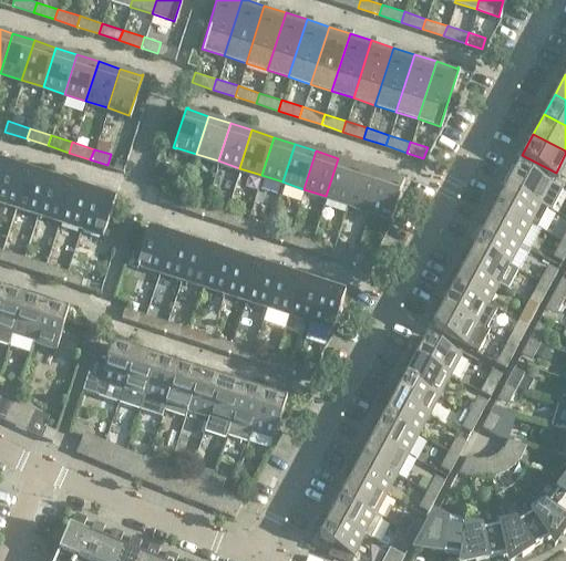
[(326,196),(347,203),(359,165),(338,158),(326,196)]
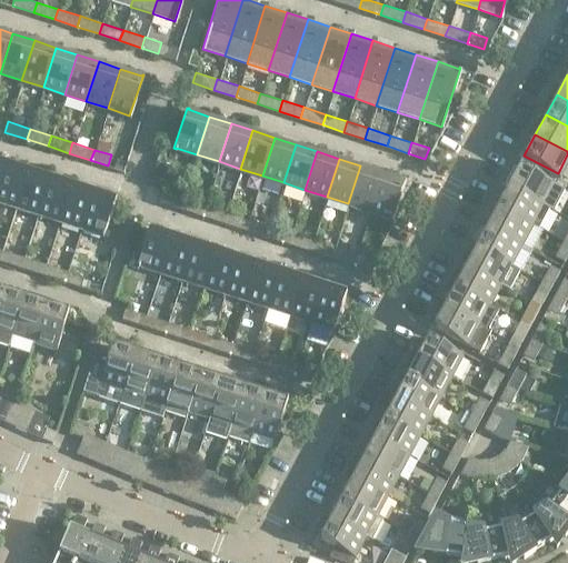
[(7,160),(0,180),(0,201),(16,207),(28,168),(7,160)]
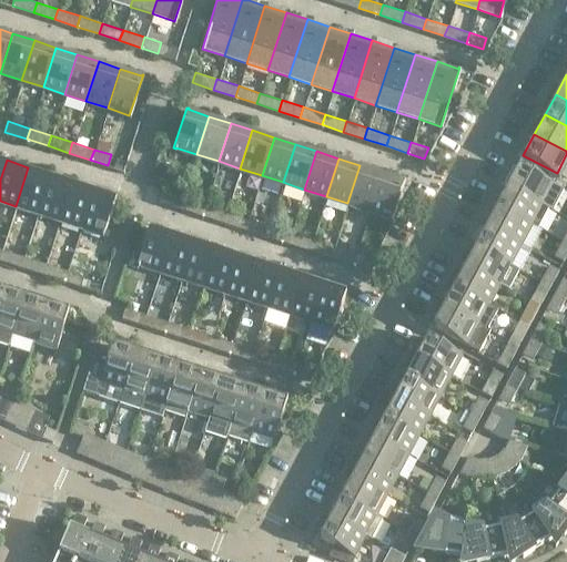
[(158,161),(152,176),(165,181),(170,164),(158,161)]
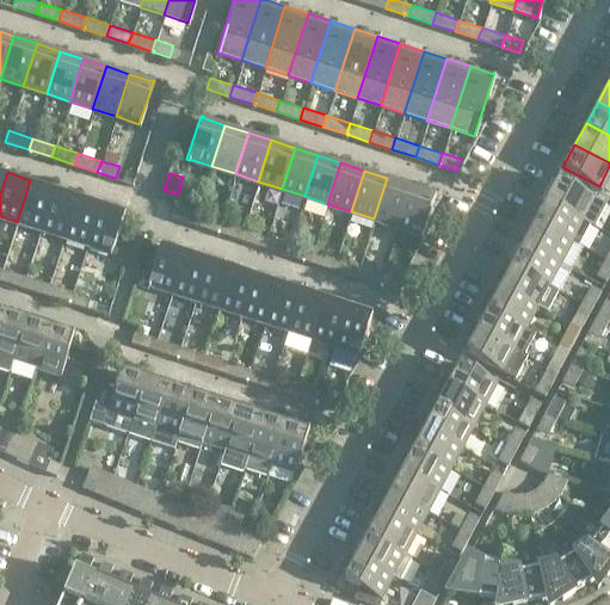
[(559,176),(546,198),(583,217),(595,195),(559,176)]
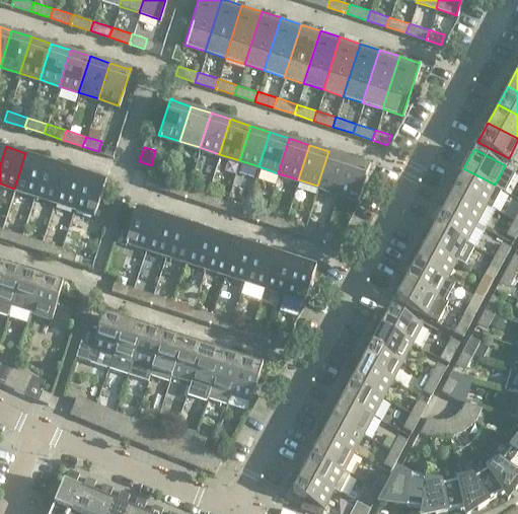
[(328,151),(317,186),(337,193),(349,157),(328,151)]
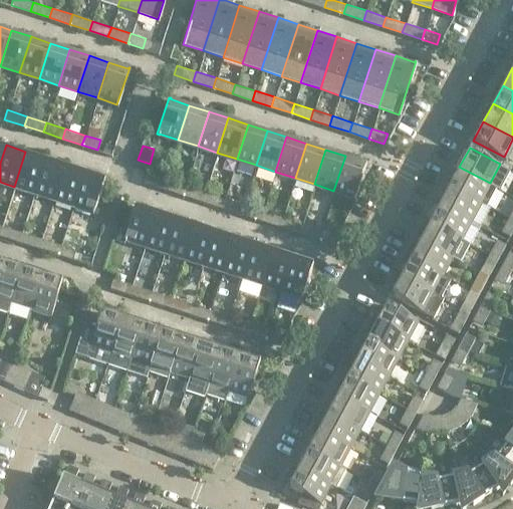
[(25,152),(14,187),(33,193),(45,158),(25,152)]
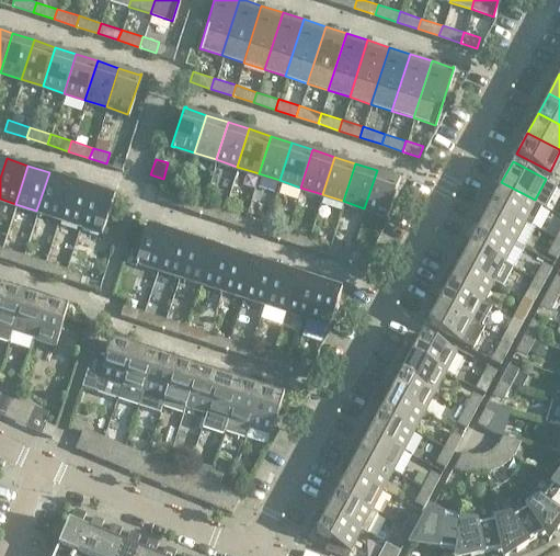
[(398,177),(377,170),(364,208),(386,215),(385,216),(386,216),(399,177),(398,176),(398,177)]
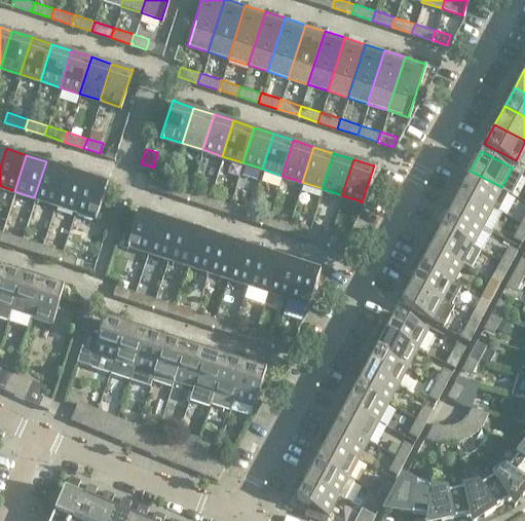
[(46,161),(34,197),(54,205),(66,168),(46,161)]
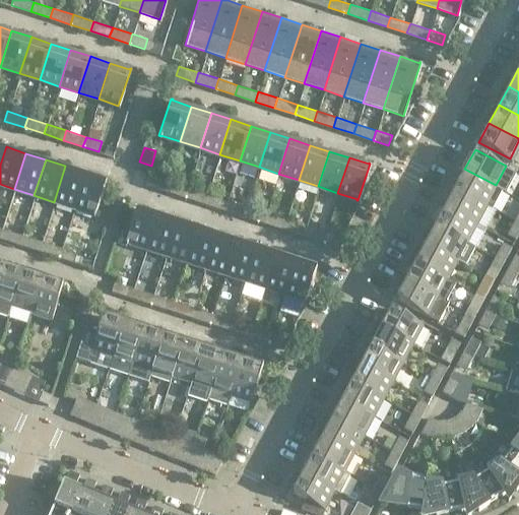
[(65,166),(54,202),(73,208),(85,173),(65,166)]
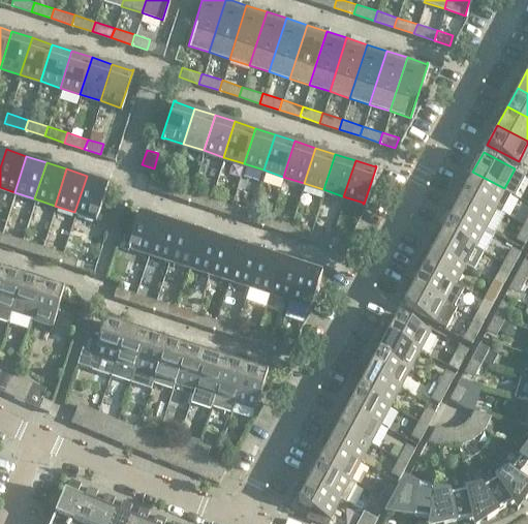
[(510,191),(504,188),(472,172),(463,190),(495,207),(500,210),(510,191)]
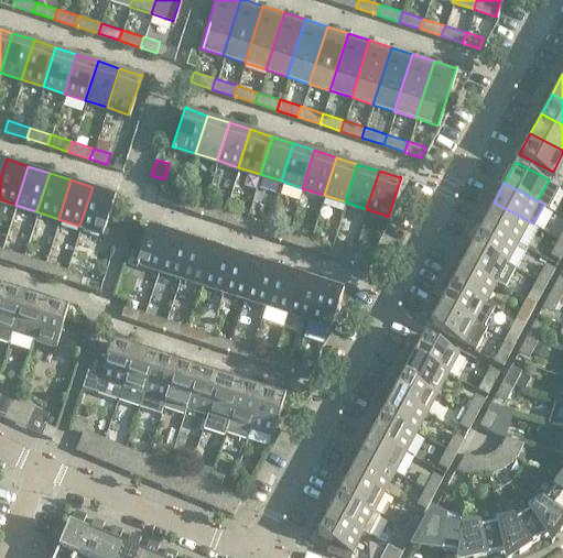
[(93,187),(79,226),(101,233),(115,193),(114,193),(114,194),(93,187)]
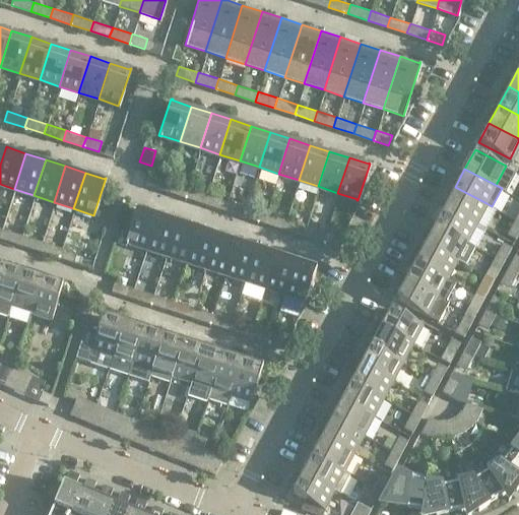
[(165,190),(168,180),(148,174),(144,184),(165,190)]
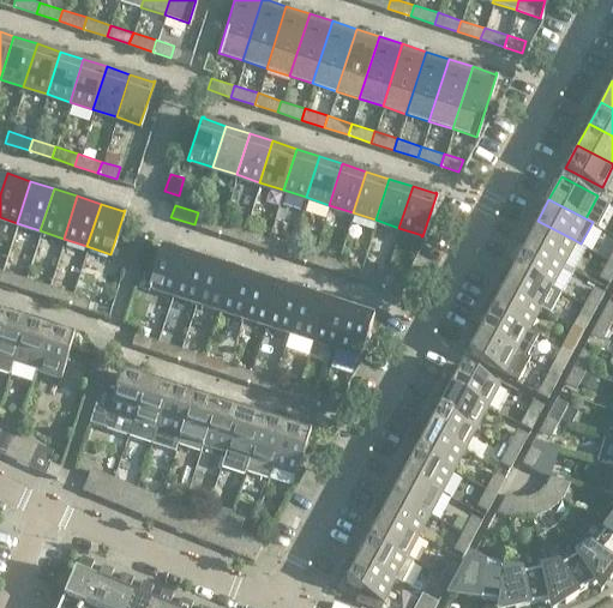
[(198,212),(194,224),(217,232),(222,220),(198,212)]
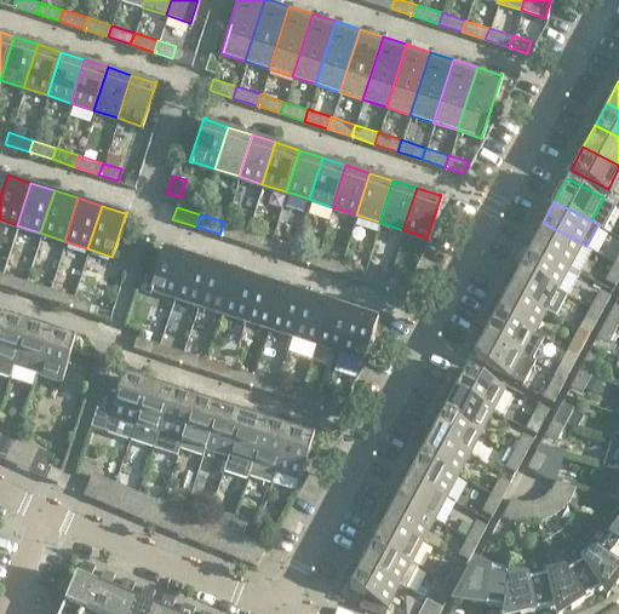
[(224,222),(219,234),(244,242),(247,230),(224,222)]
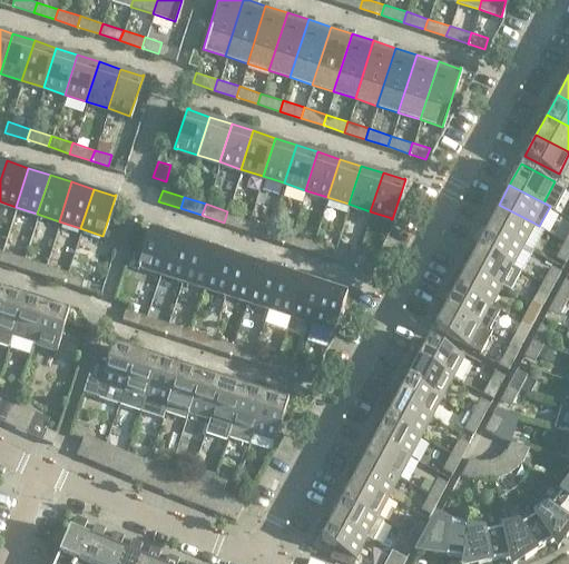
[(499,205),(488,225),(522,243),(533,223),(499,205)]
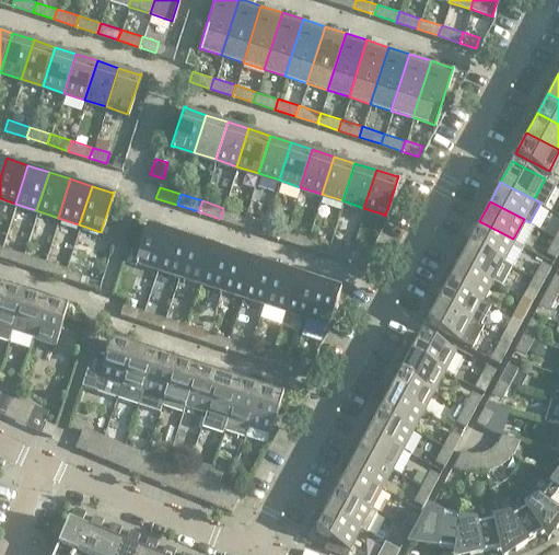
[(223,208),(220,219),(241,226),(244,215),(223,208)]
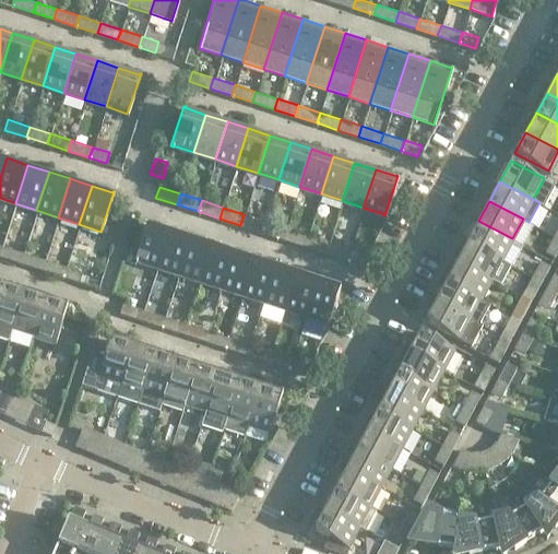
[(244,214),(240,225),(261,232),(265,221),(244,214)]
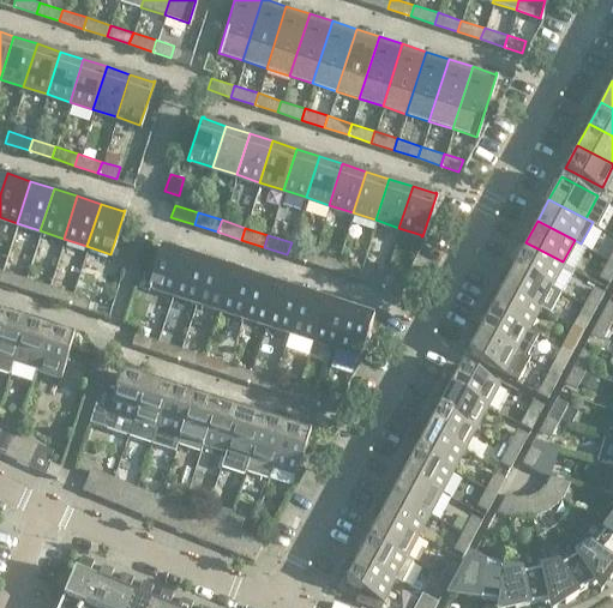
[(150,286),(173,293),(186,252),(163,244),(163,242),(162,242),(149,287),(150,287),(150,286)]
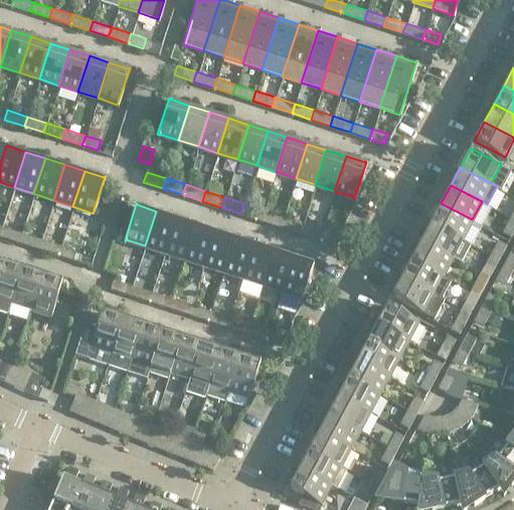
[(244,203),(240,213),(261,219),(264,210),(244,203)]
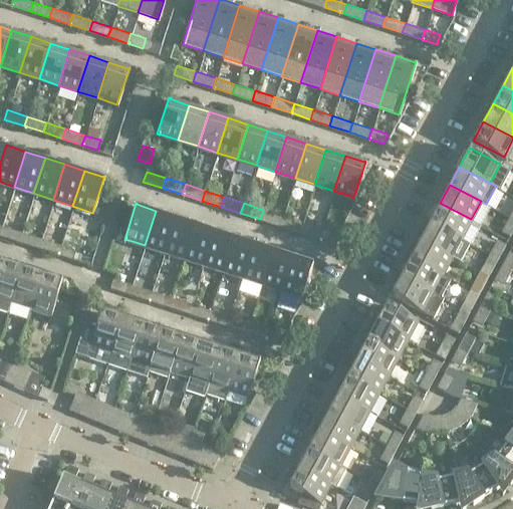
[(471,219),(440,203),(431,221),(461,237),(471,219)]
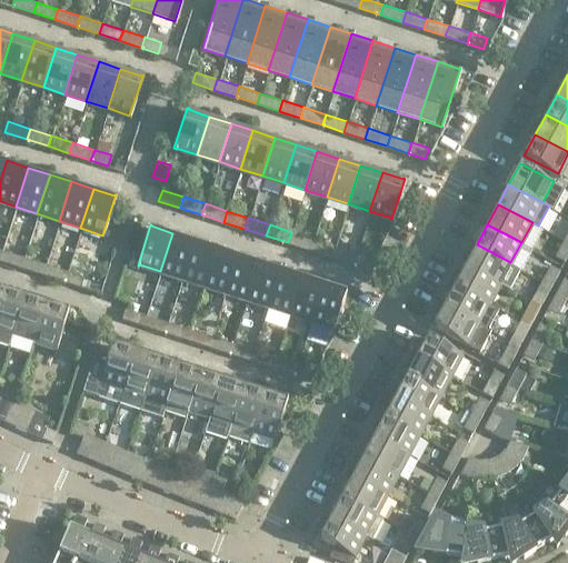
[(336,243),(348,247),(351,234),(339,231),(336,243)]
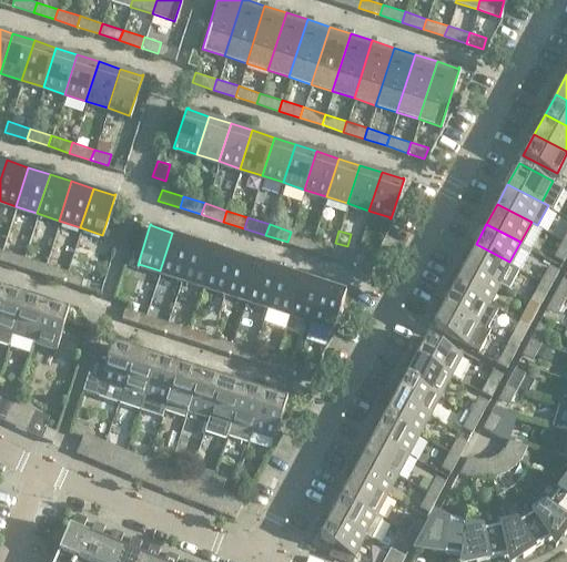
[(291,232),(287,242),(309,249),(312,238),(291,232)]
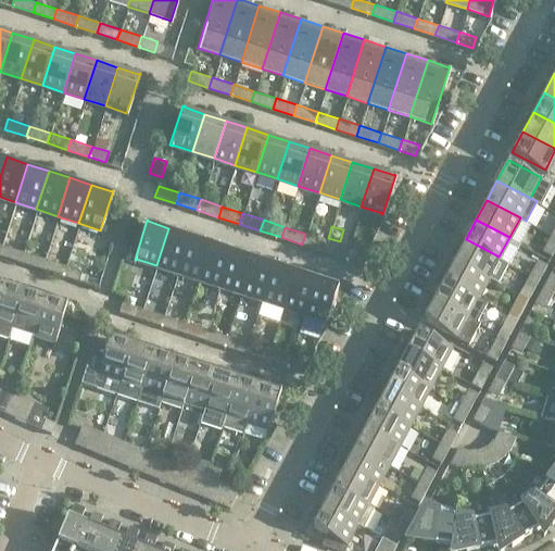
[(168,228),(156,265),(177,272),(190,235),(168,228)]
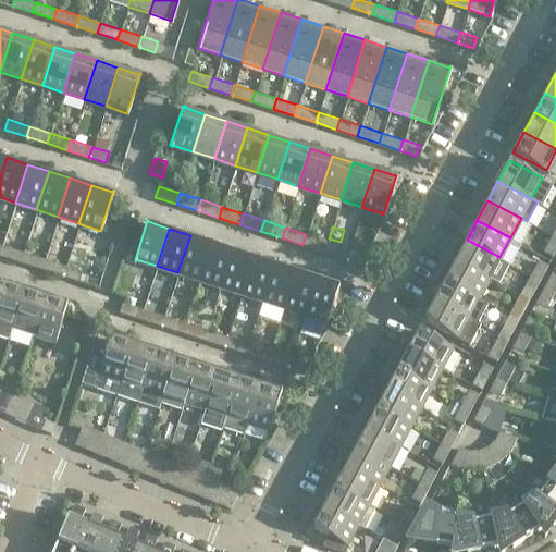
[(306,234),(303,245),(324,252),(328,241),(306,234)]
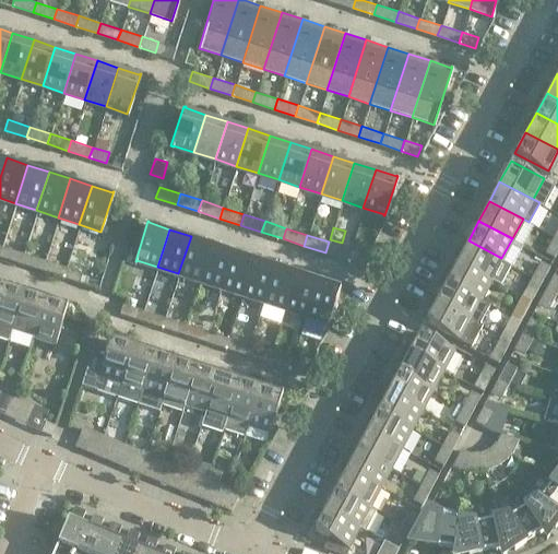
[(557,247),(557,237),(553,235),(547,247),(556,251),(557,247)]
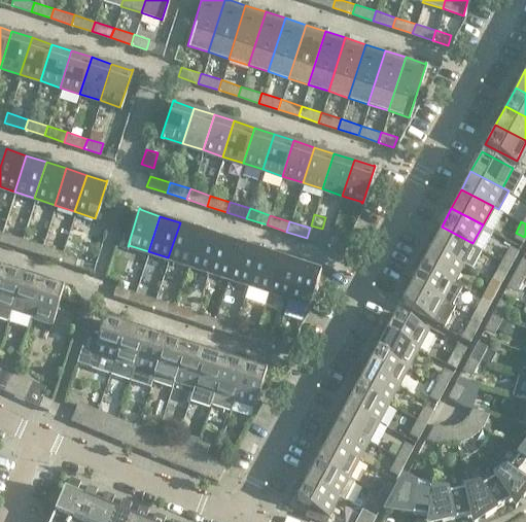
[(168,257),(188,265),(200,229),(180,222),(168,257)]
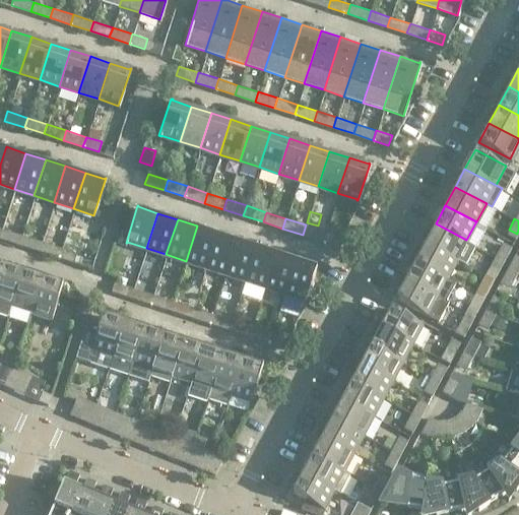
[(426,242),(457,258),(464,262),(474,244),(466,240),(436,223),(426,242)]
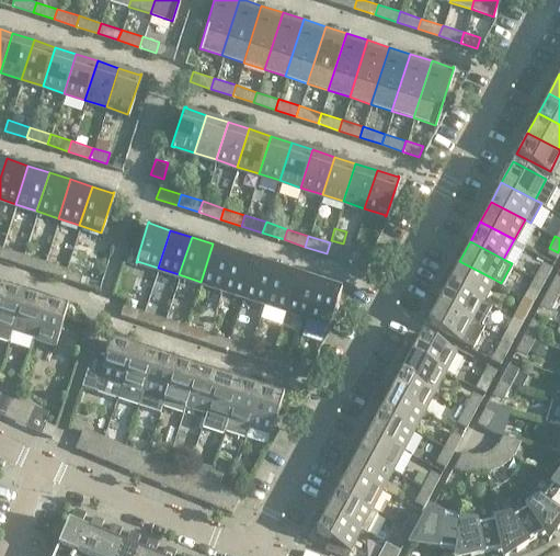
[(330,242),(327,253),(347,260),(351,250),(330,242)]
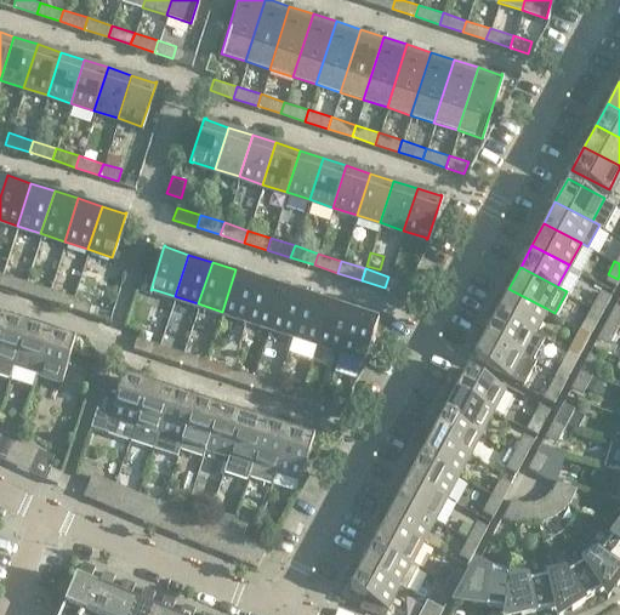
[(235,269),(222,312),(245,319),(259,278),(235,269)]
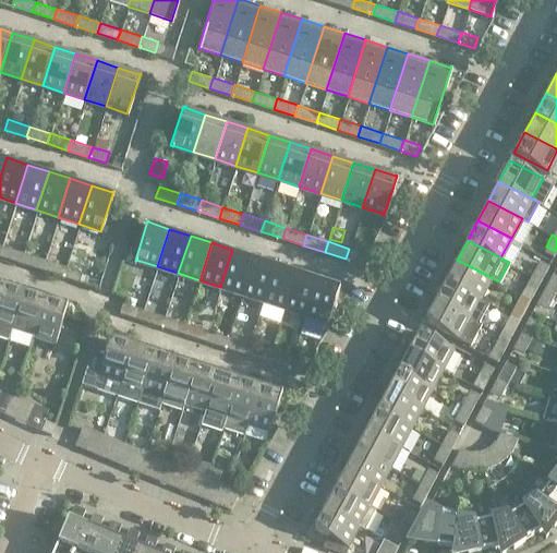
[(0,254),(20,262),(23,251),(2,244),(0,250),(0,254)]
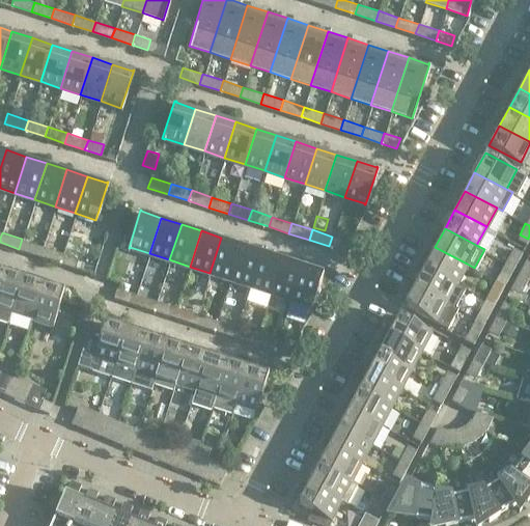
[(332,237),(329,246),(344,251),(347,242),(332,237)]
